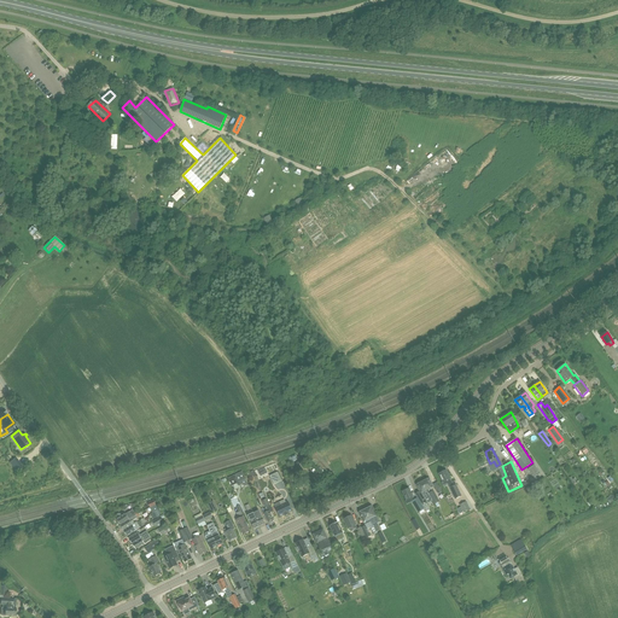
[(528,470),(534,478),(540,473),(534,465),(528,470)]
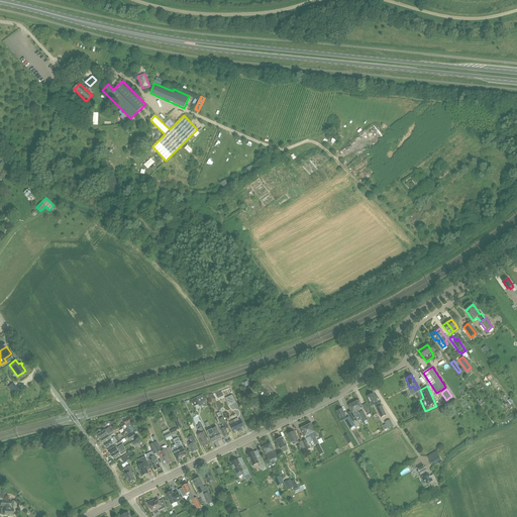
[(367,396),(371,403),(370,404),(371,406),(374,404),(381,417),(386,415),(380,403),(378,404),(377,401),(373,394),(367,396)]
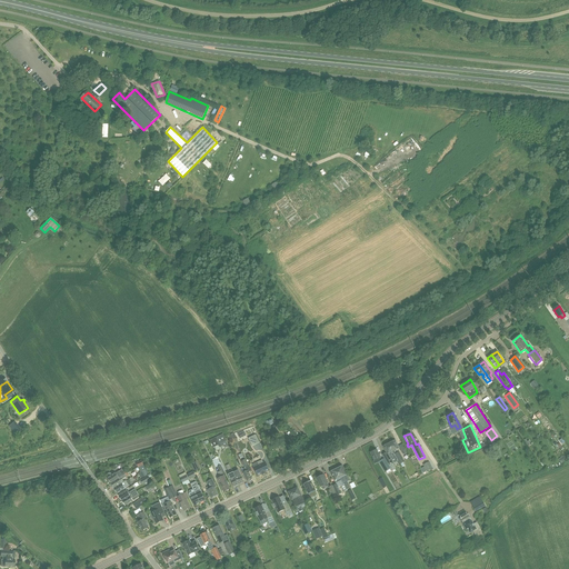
[(259,442),(256,435),(248,438),(252,446),(259,442)]
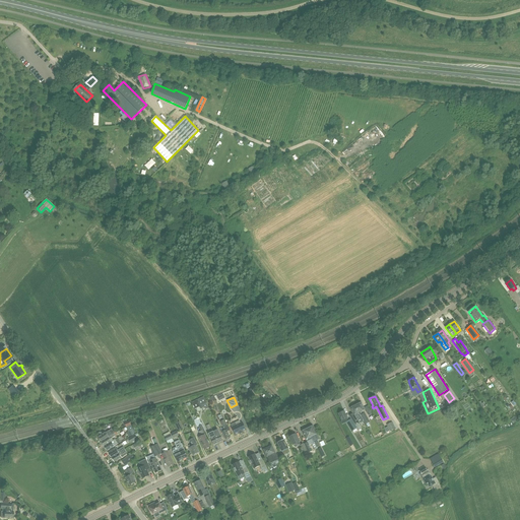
[(203,408),(198,399),(192,402),(195,408),(199,406),(201,409),(203,408)]
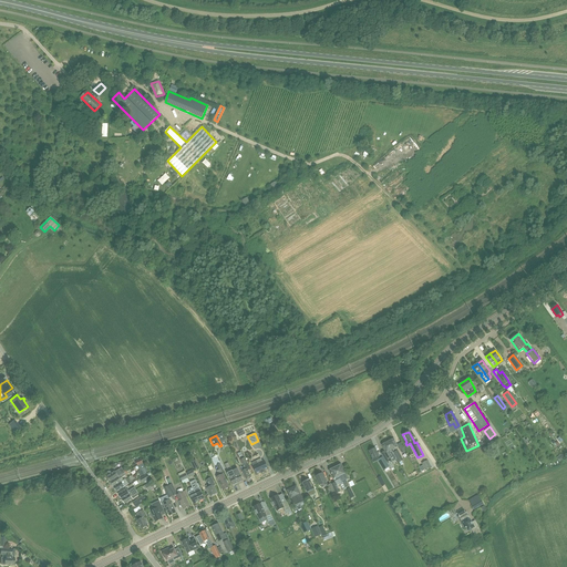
[(393,439),(388,442),(392,453),(393,453),(398,463),(399,462),(401,465),(403,464),(402,461),(403,461),(398,450),(395,451),(394,447),(398,446),(393,439)]
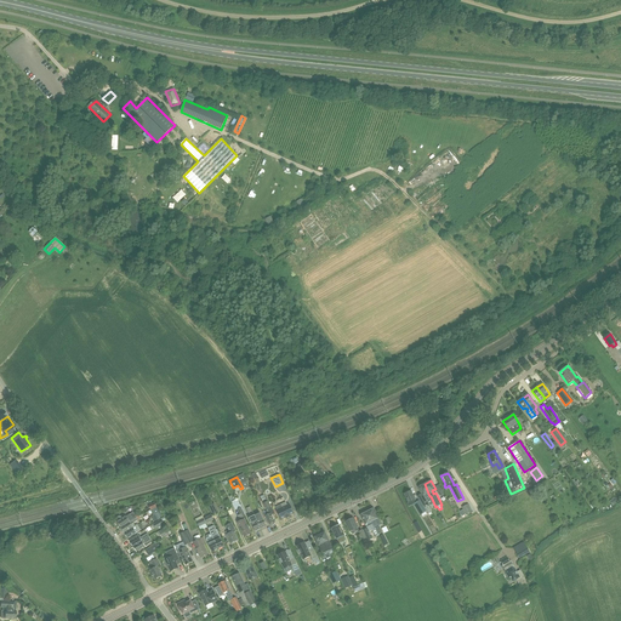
[(432,499),(429,496),(425,484),(419,488),(421,494),(417,496),(428,514),(432,512),(427,503),(429,501),(429,500),(432,499)]
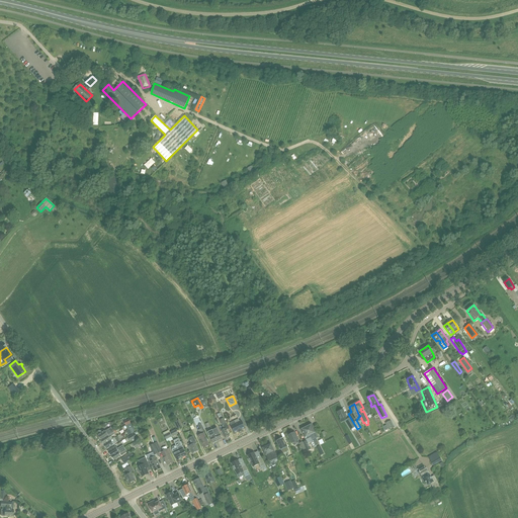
[(337,412),(340,419),(346,417),(343,409),(337,412)]
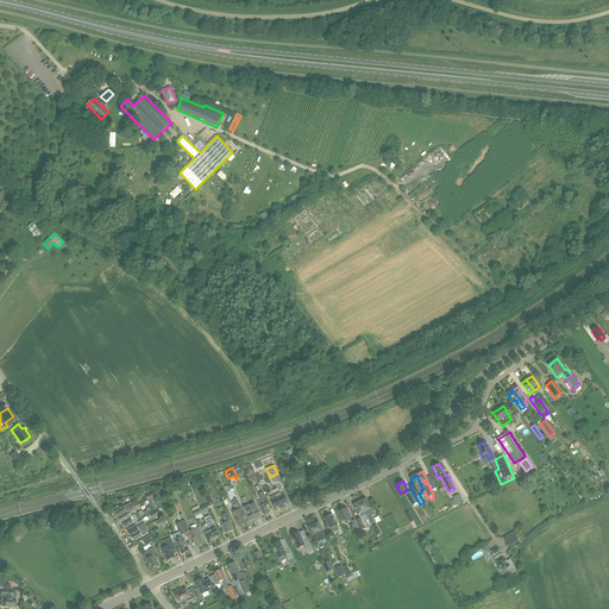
[(232,488),(225,490),(228,497),(231,497),(234,504),(233,506),(234,509),(240,507),(240,504),(239,504),(237,500),(238,498),(236,496),(233,491),(233,490),(232,488)]
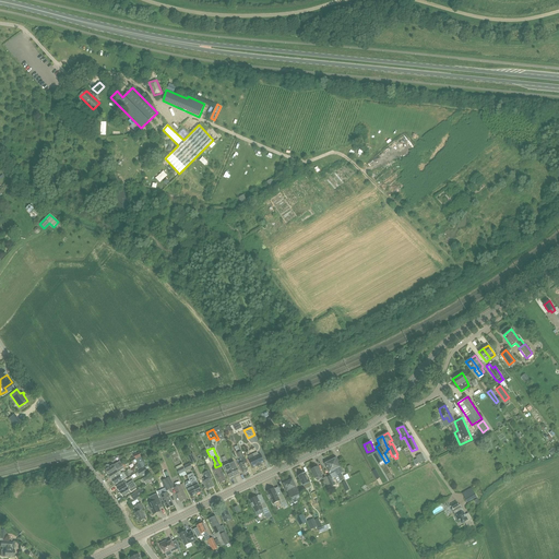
[(240,449),(236,451),(239,459),(240,459),(241,460),(238,461),(238,460),(237,460),(242,473),(245,473),(247,472),(247,471),(244,463),(246,462),(240,449)]
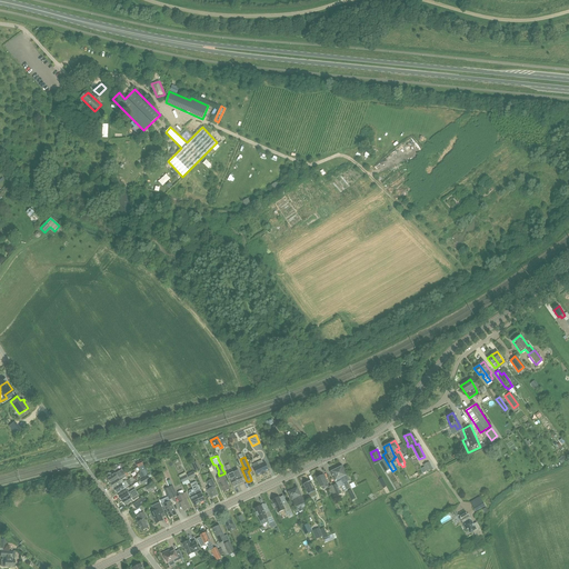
[(379,461),(386,472),(386,471),(390,469),(383,458),(379,461)]
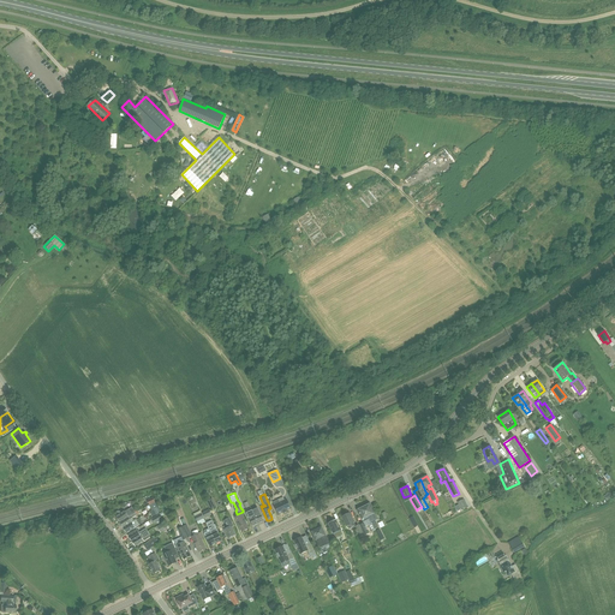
[(282,497),(273,502),(274,505),(274,506),(279,514),(282,512),(284,513),(287,512),(286,511),(291,508),(286,500),(285,501),(282,497)]
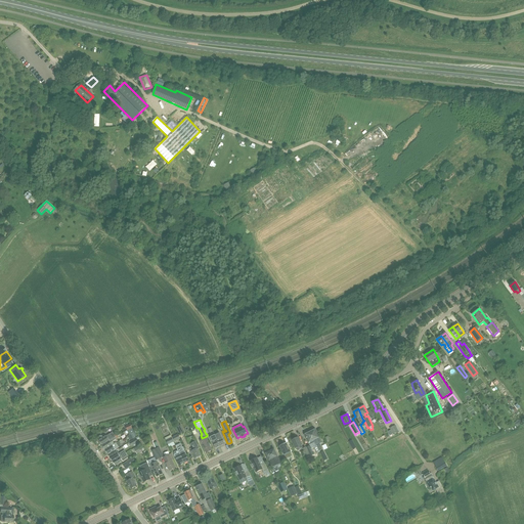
[(398,432),(395,425),(390,428),(392,434),(398,432)]
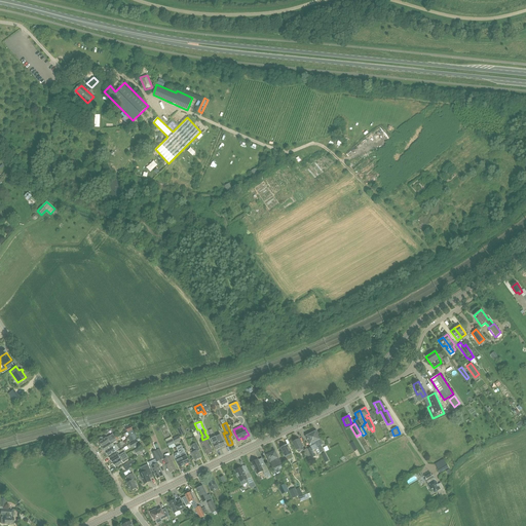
[(311,434),(320,452),(321,452),(324,451),(321,445),(320,446),(318,444),(318,443),(317,440),(320,439),(315,430),(311,434)]
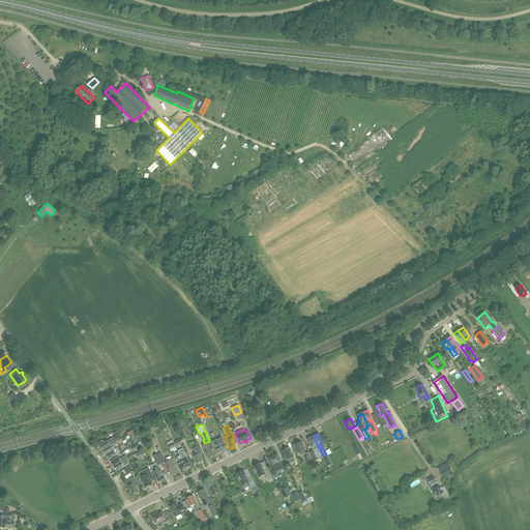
[(99,441),(99,443),(100,445),(104,449),(119,440),(118,439),(115,440),(113,437),(107,441),(105,442),(104,441),(101,440),(99,441)]
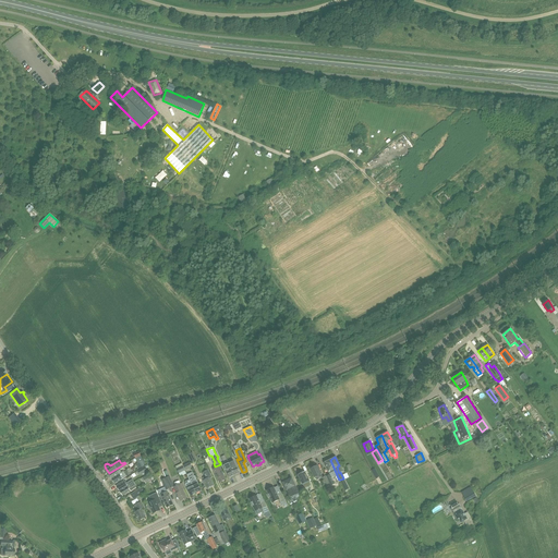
[(229,463),(235,475),(239,473),(233,460),(229,462),(229,463)]
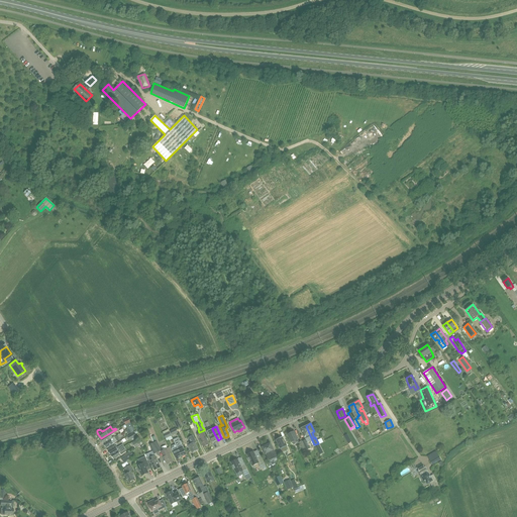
[(306,426),(300,429),(304,437),(305,436),(307,435),(308,438),(310,441),(309,441),(312,445),(314,444),(306,426)]
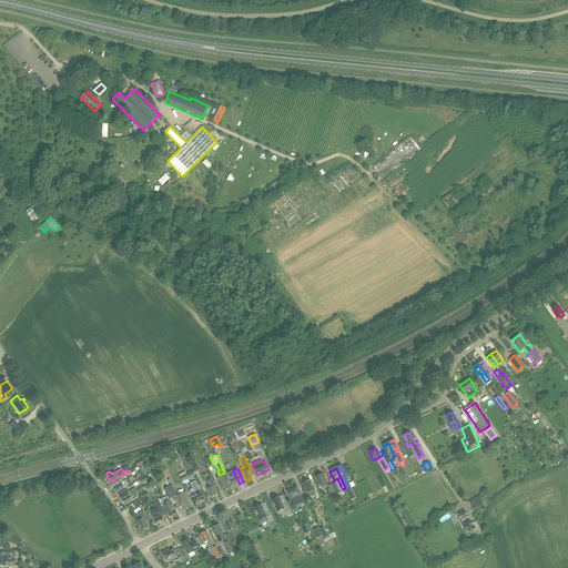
[(111,483),(110,484),(112,486),(113,486),(113,487),(123,480),(122,478),(127,476),(129,474),(128,472),(111,482),(111,483)]
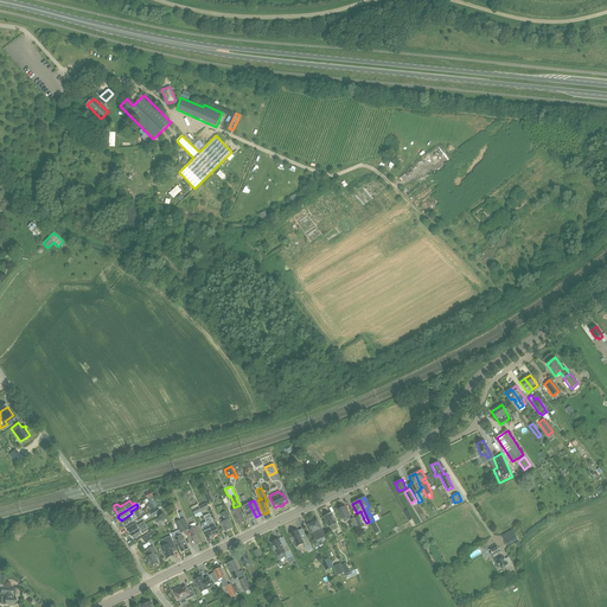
[(249,504),(243,506),(249,519),(256,517),(249,504)]
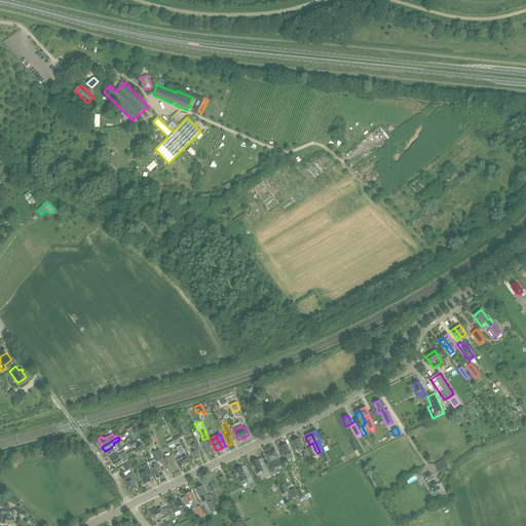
[(200,443),(203,447),(207,454),(213,452),(209,445),(207,440),(200,443)]
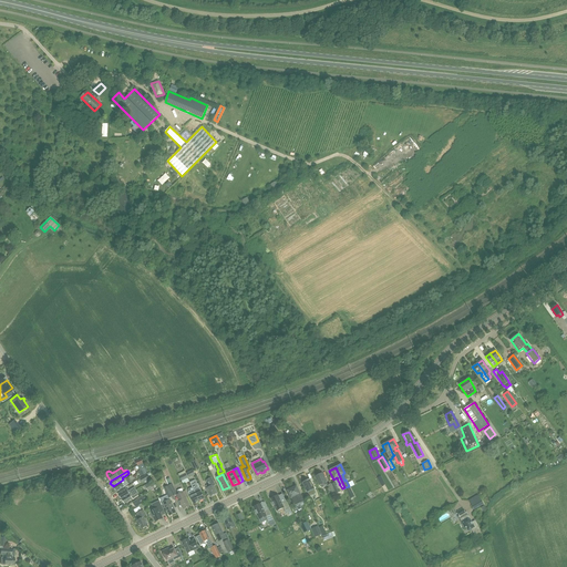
[(322,474),(316,476),(320,485),(321,487),(322,487),(325,486),(325,485),(327,484),(326,482),(322,474)]
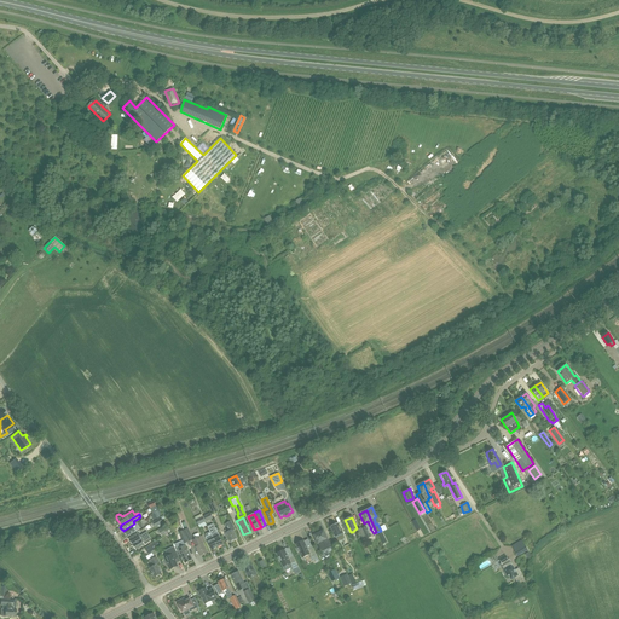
[(225,533),(230,542),(237,538),(233,530),(235,530),(231,522),(226,525),(229,532),(225,533)]
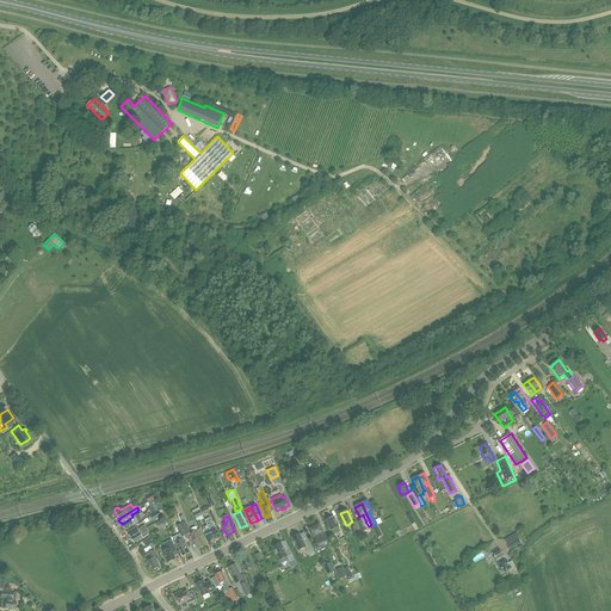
[(122,524),(125,529),(139,522),(135,517),(134,518),(134,517),(133,517),(122,524)]
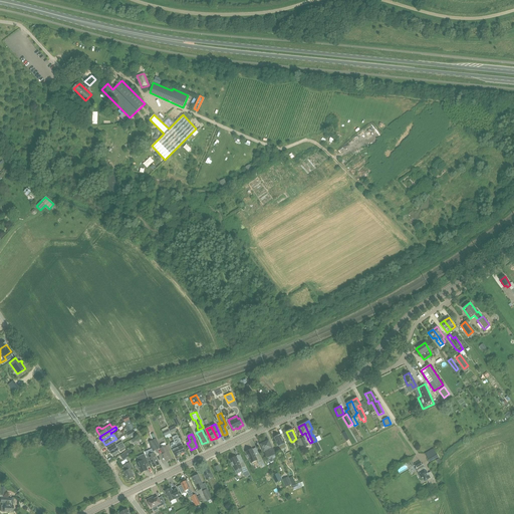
[(279,446),(281,445),(283,448),(286,447),(284,443),(280,435),(275,438),(279,446)]
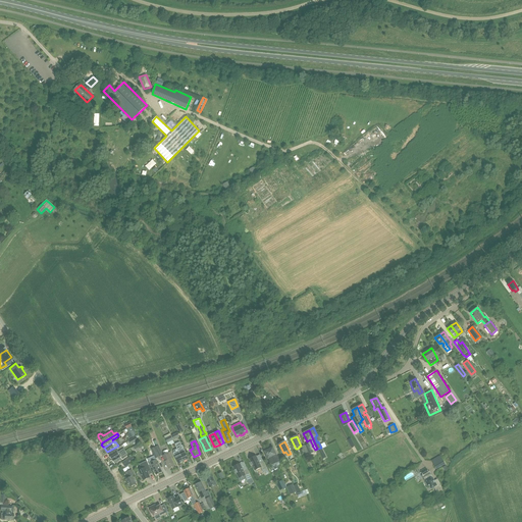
[(177,449),(178,451),(184,462),(188,459),(183,449),(179,442),(178,442),(175,444),(177,449)]
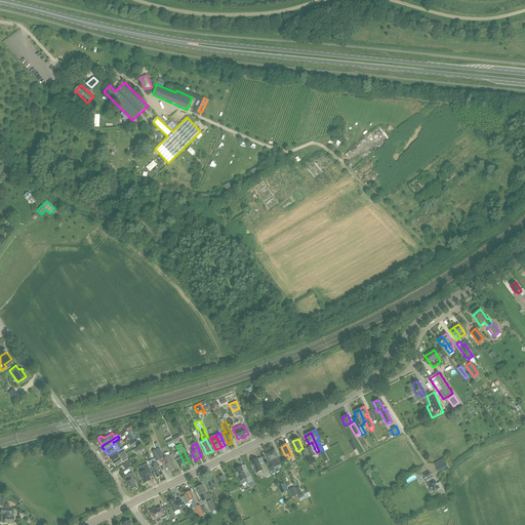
[(131,451),(134,457),(143,452),(138,446),(131,451)]
